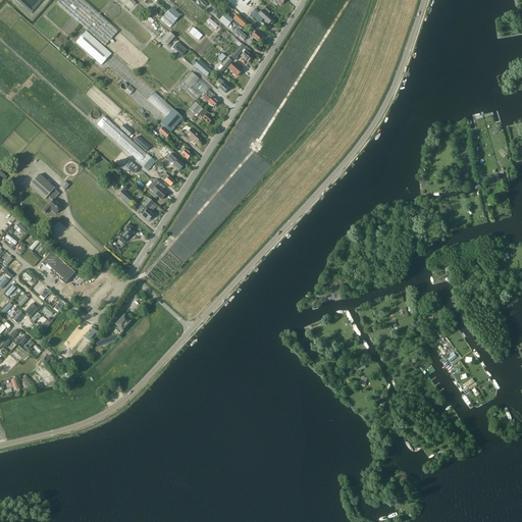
[(105,46),(106,45),(126,63),(140,50),(118,31),(83,0),(59,0),(57,3),(105,46)]
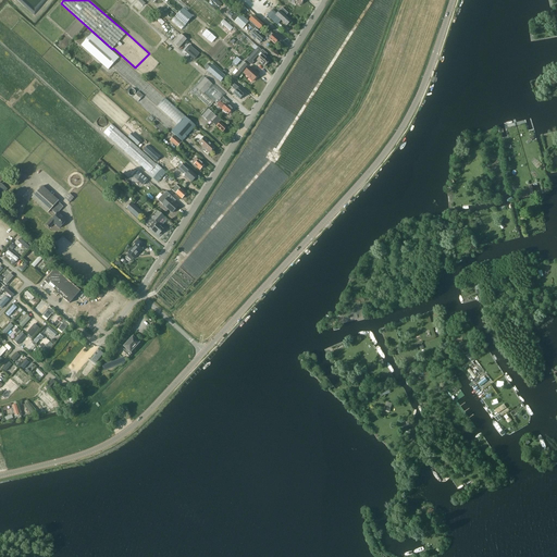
[(124,0),(173,44),(173,42),(178,48),(187,39),(181,34),(141,0),(124,0)]
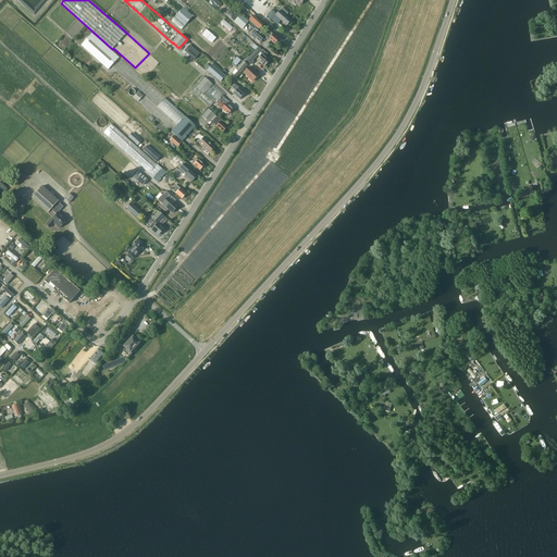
[(257,47),(205,0),(149,0),(153,3),(156,0),(174,0),(183,8),(171,21),(230,73),(242,60),(244,62),(257,47)]
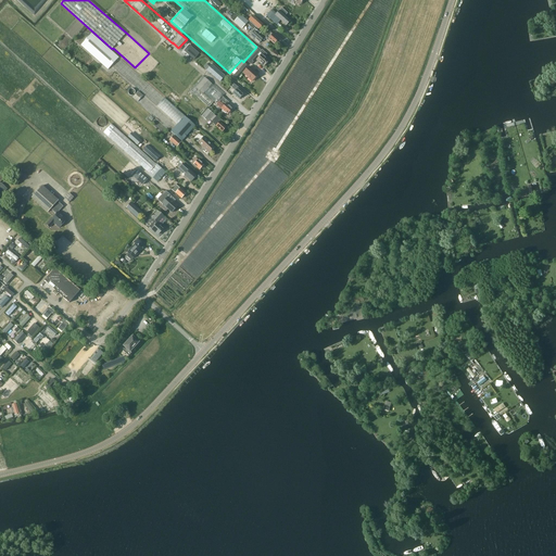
[(286,16),(288,13),(281,8),(275,15),(274,14),(270,17),(275,22),(278,17),(287,25),(290,21),(286,16)]
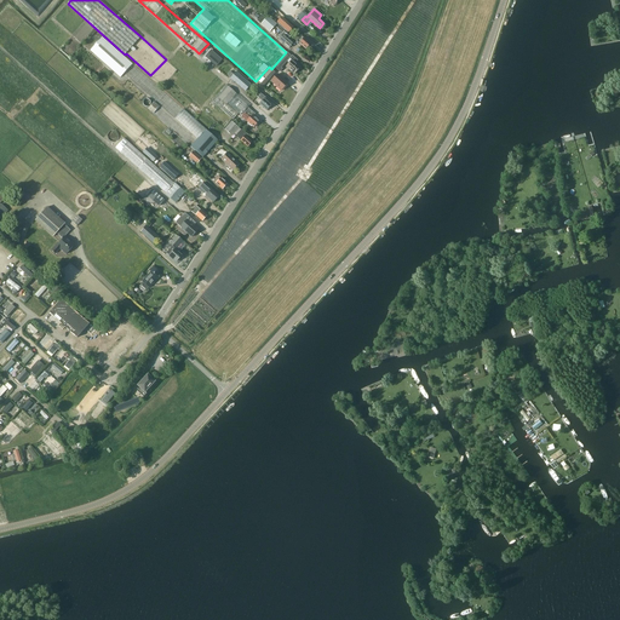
[(262,24),(270,33),(277,24),(268,17),(262,24)]
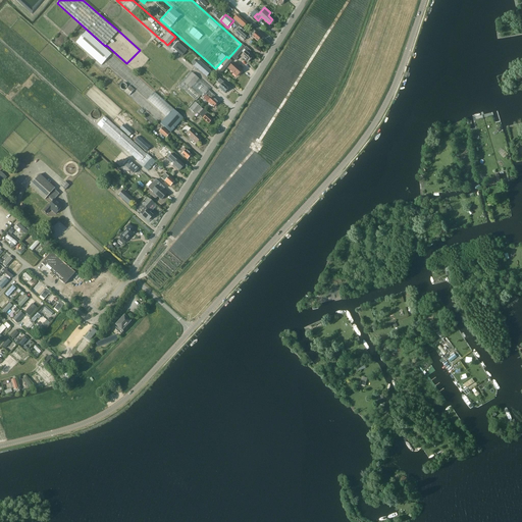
[(232,18),(243,28),(247,22),(237,14),(232,18)]
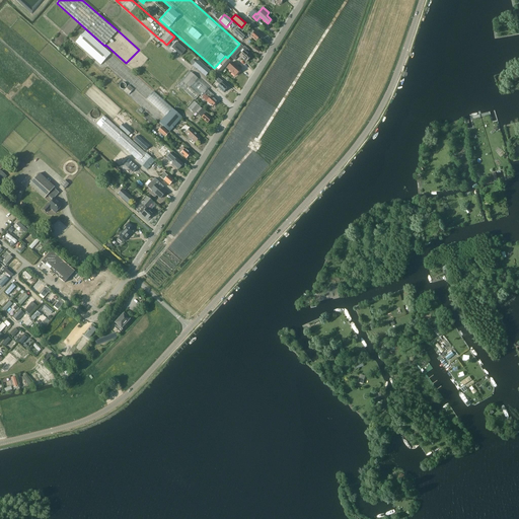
[(242,41),(245,36),(236,29),(233,33),(236,36),(237,35),(242,41)]
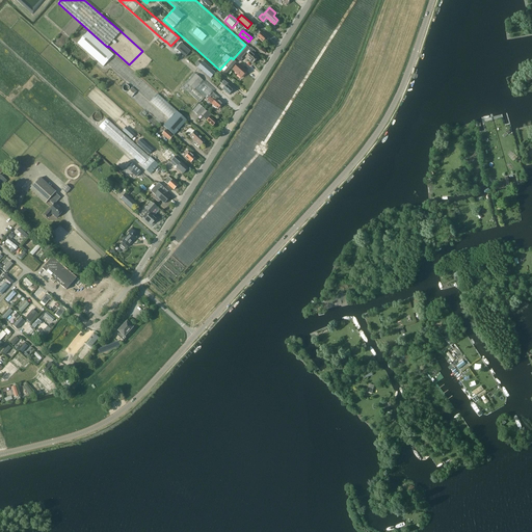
[(103,67),(113,54),(87,31),(77,43),(103,67)]
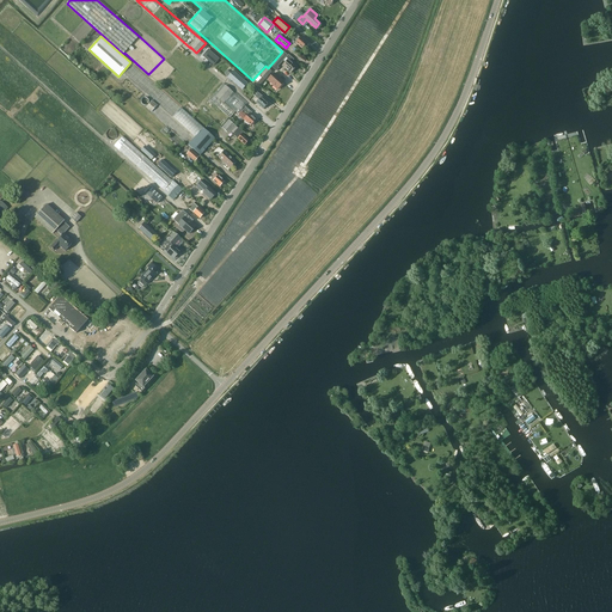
[(303,49),(307,44),(298,36),(293,41),(303,49)]
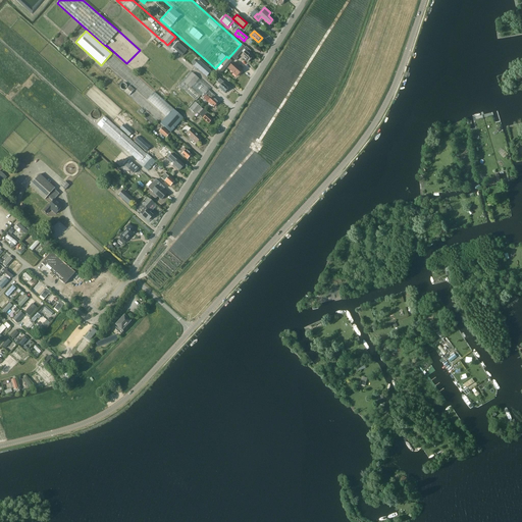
[(248,62),(253,57),(248,52),(250,50),(246,47),(242,45),(231,56),(236,60),(238,58),(237,57),(244,49),(246,51),(241,56),(248,62)]
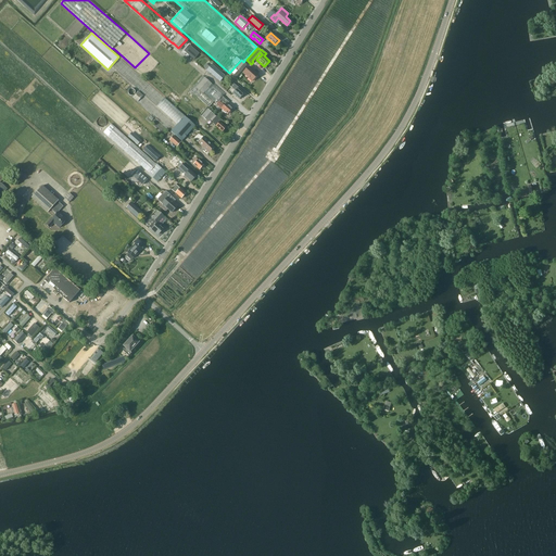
[(137,88),(144,79),(119,58),(113,66),(137,88)]
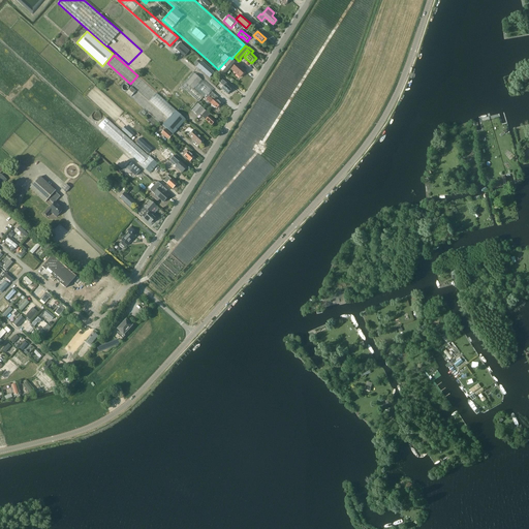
[(224,74),(236,62),(231,59),(220,71),(224,74)]
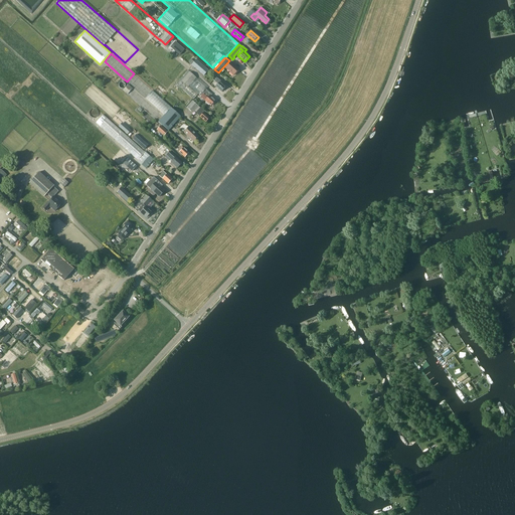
[(194,69),(195,68),(203,75),(208,70),(199,62),(196,59),(191,64),(193,66),(192,67),(194,69)]
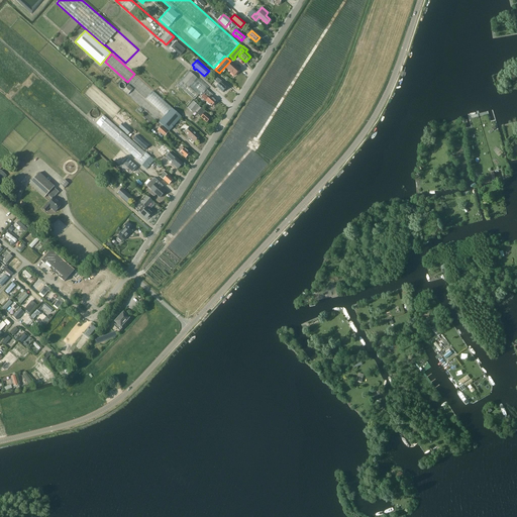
[(234,75),(238,70),(230,64),(226,68),(234,75)]
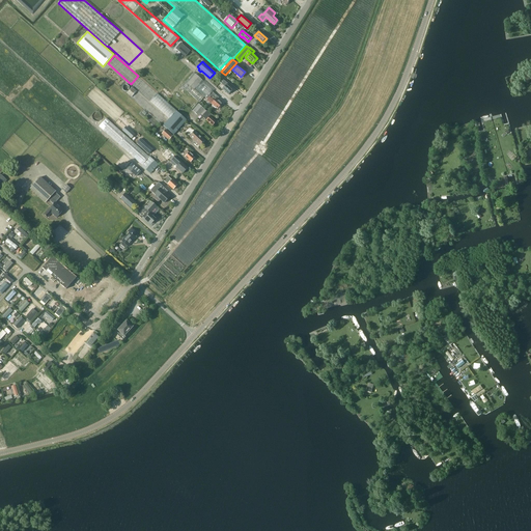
[(219,99),(212,91),(214,90),(194,73),(182,86),(174,94),(193,110),(204,96),(207,99),(210,96),(208,95),(211,96),(212,95),(216,100),(212,104),(218,110),(223,105),(218,100),(219,99)]
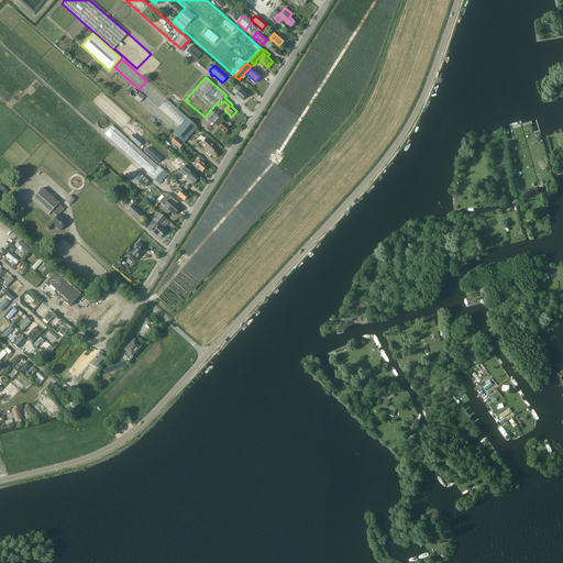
[(242,100),(246,96),(241,90),(242,89),(239,86),(235,89),(239,92),(236,95),(242,100)]
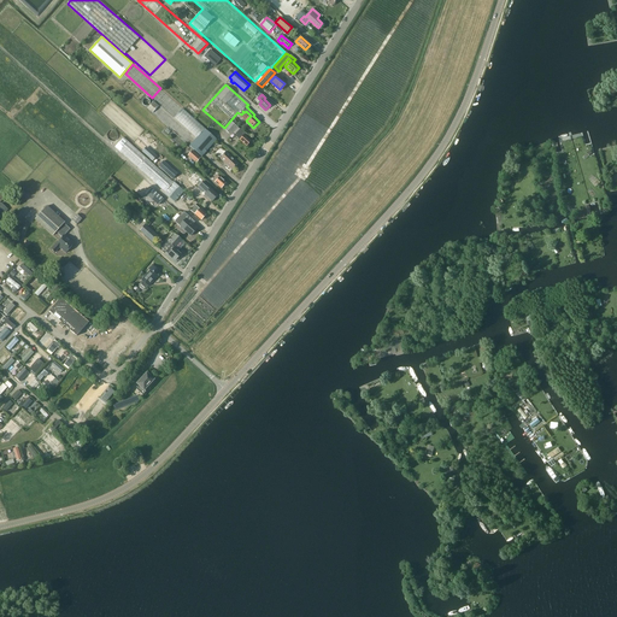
[(153,112),(159,106),(153,101),(147,107),(153,112)]
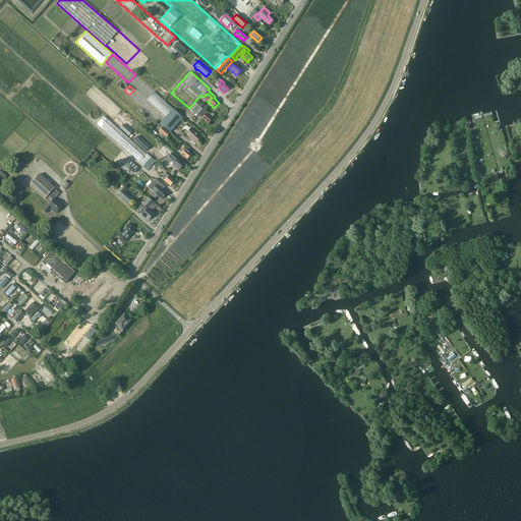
[(148,100),(166,116),(160,123),(170,132),(183,118),(173,109),(173,108),(155,92),(148,100)]
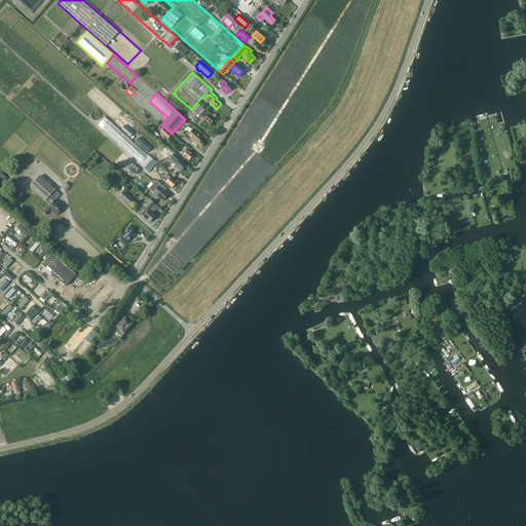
[(197,115),(203,109),(196,103),(191,110),(197,115)]
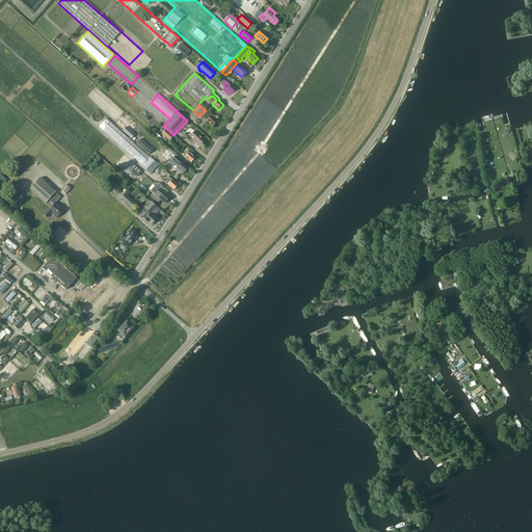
[(204,116),(203,117),(207,120),(207,121),(213,126),(216,122),(212,117),(213,116),(207,110),(203,115),(204,116)]
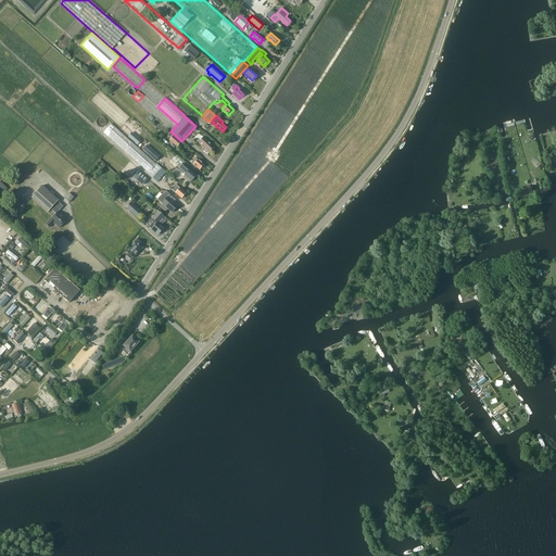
[(103,133),(149,173),(148,174),(158,181),(162,177),(166,172),(156,164),(112,124),(103,133)]
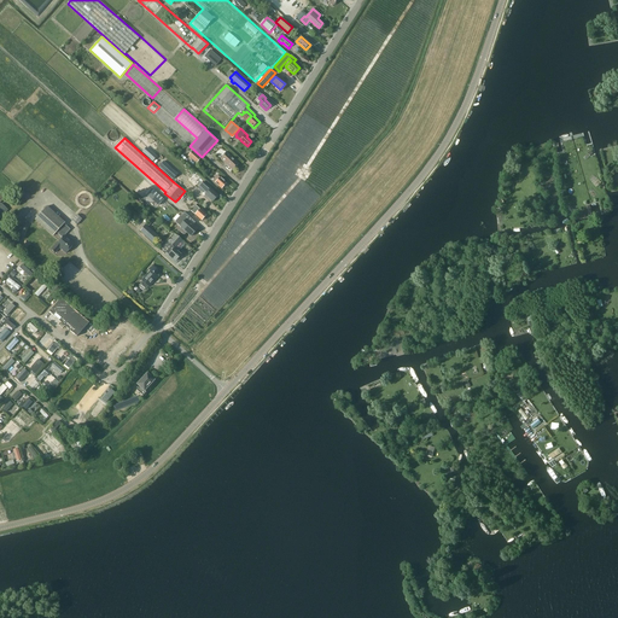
[(158,156),(163,150),(158,145),(152,151),(158,156)]
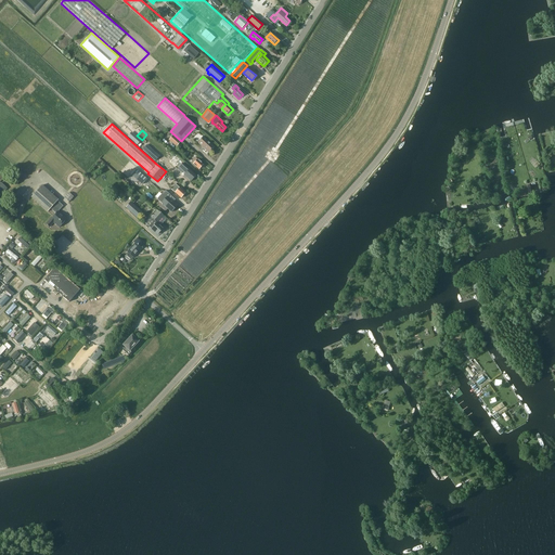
[(132,131),(128,136),(138,144),(142,140),(132,131)]
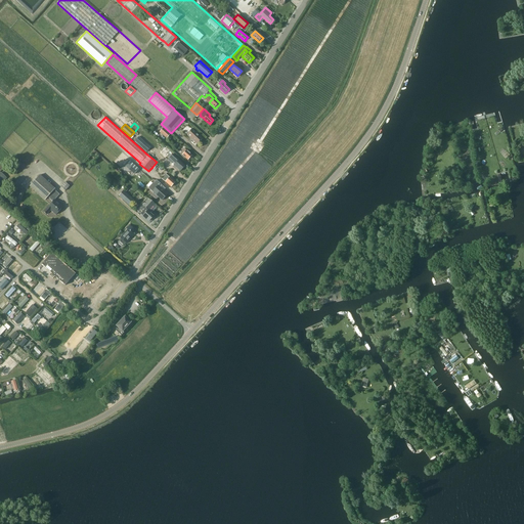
[(164,128),(160,132),(167,138),(171,134),(164,128)]
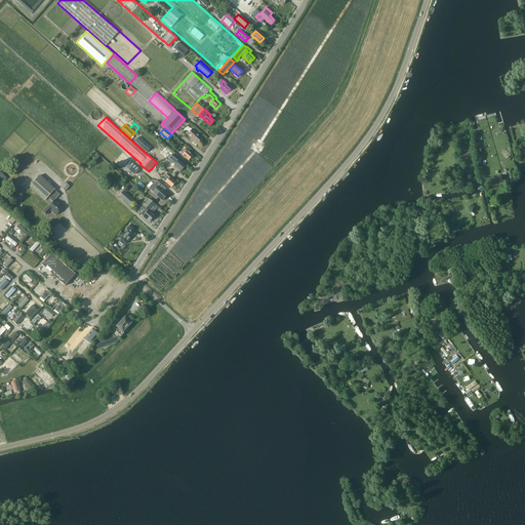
[(192,128),(187,134),(198,145),(203,138),(192,128)]
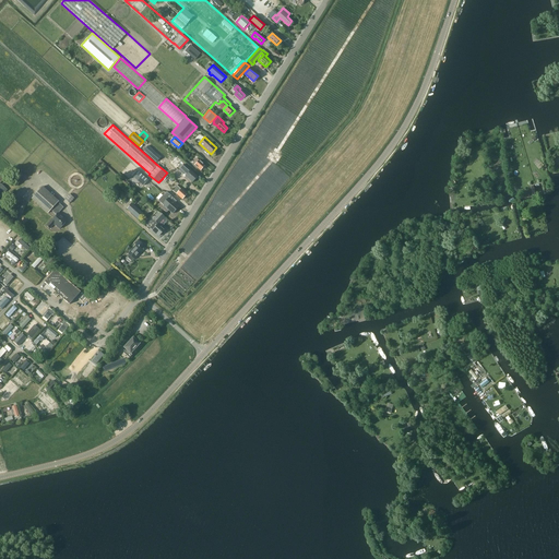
[(161,157),(147,146),(143,151),(156,163),(161,157)]
